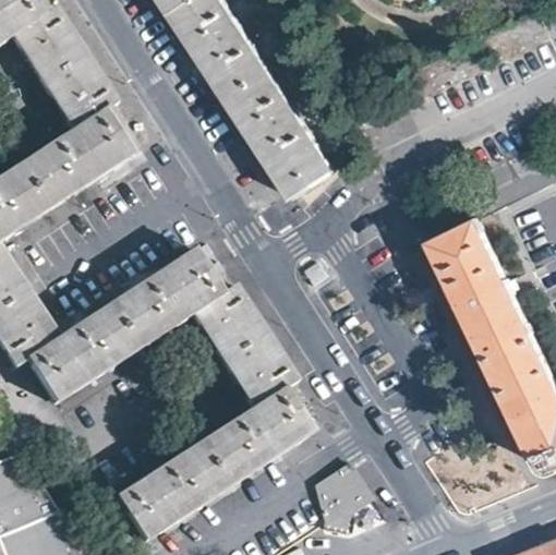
[(116,101),(52,4),(41,12),(33,0),(0,0),(0,40),(10,34),(34,72),(71,129),(0,175),(0,345),(13,365),(25,358),(53,401),(70,390),(144,342),(190,313),(251,407),(125,487),(115,495),(143,539),(228,485),(297,441),(313,431),(299,409),(285,387),(295,379),(232,284),(221,290),(193,248),(184,253),(57,336),(0,249),(0,238),(121,159),(131,153),(104,109),(116,101)]
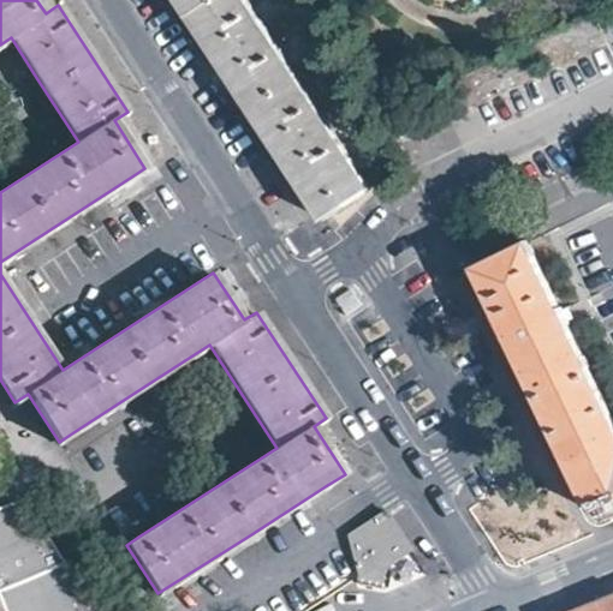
[(368,186),(247,0),(180,0),(222,64),(242,94),(305,190),(322,216),(368,186)]
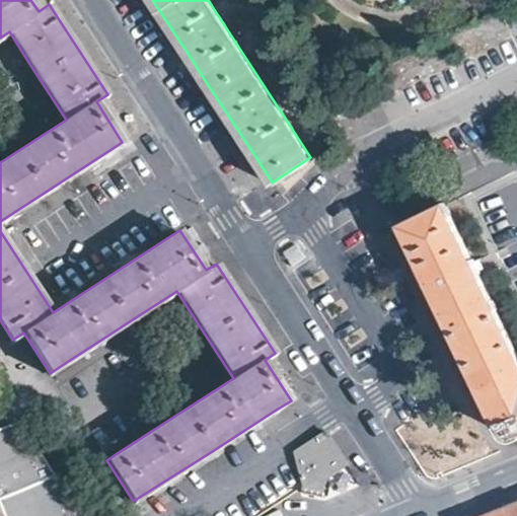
[(516,353),(444,202),(400,223),(498,425),(501,423),(504,430),(509,433),(516,434),(516,433),(516,353)]
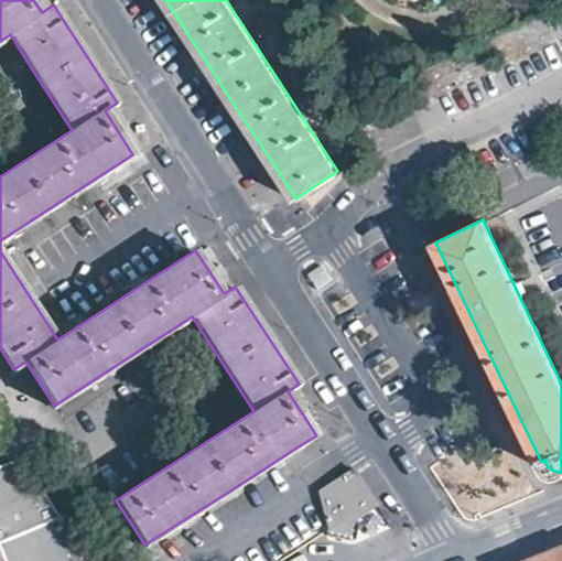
[(0,560),(76,560),(13,463),(0,468),(0,560)]
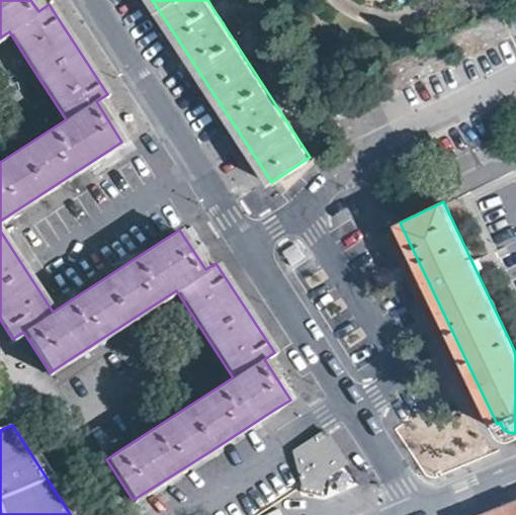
[(327,475),(347,461),(325,428),(291,448),(299,482),(299,489),(325,494),(326,493),(329,479),(327,475)]
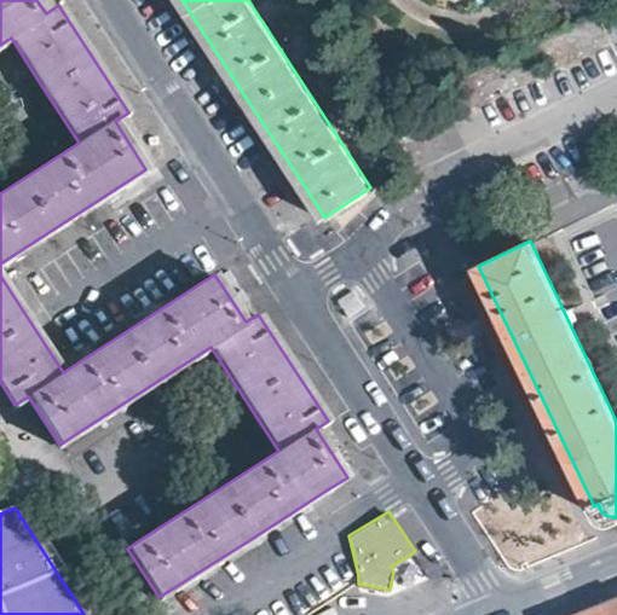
[(616,614),(616,590),(583,604),(557,614),(616,614)]
